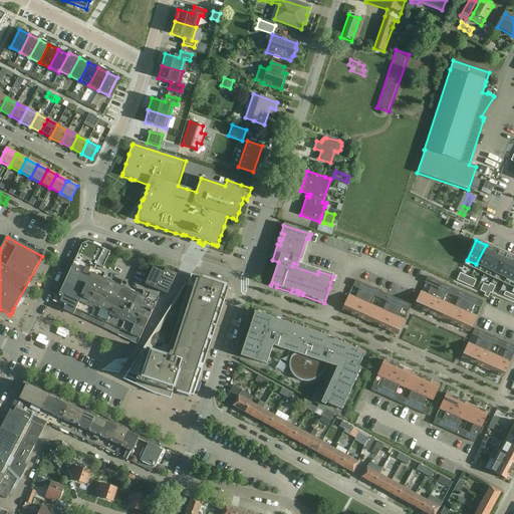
[(81,245),(56,301),(65,305),(63,310),(73,315),(92,273),(94,269),(96,265),(97,262),(104,265),(108,256),(110,252),(109,252),(93,244),(87,242),(81,245)]
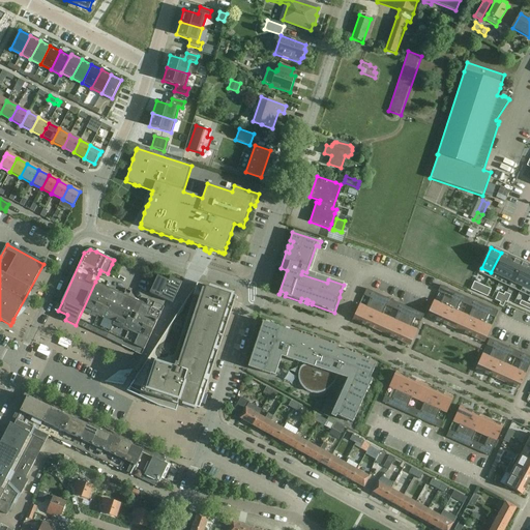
[(501,253),(491,272),(501,277),(510,258),(501,253)]
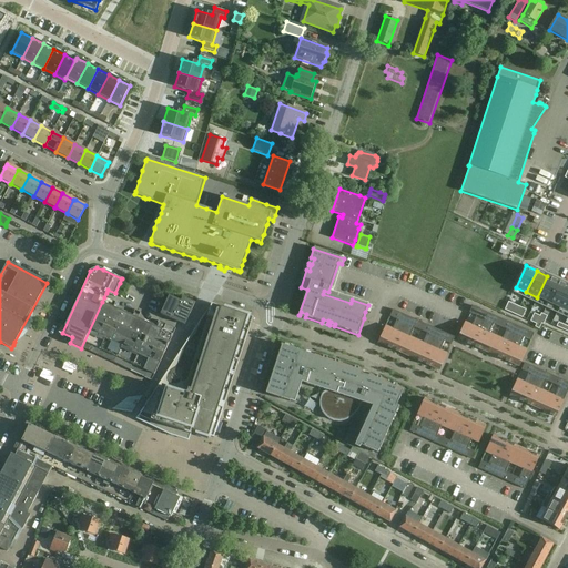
[(547,276),(537,297),(548,303),(558,281),(547,276)]
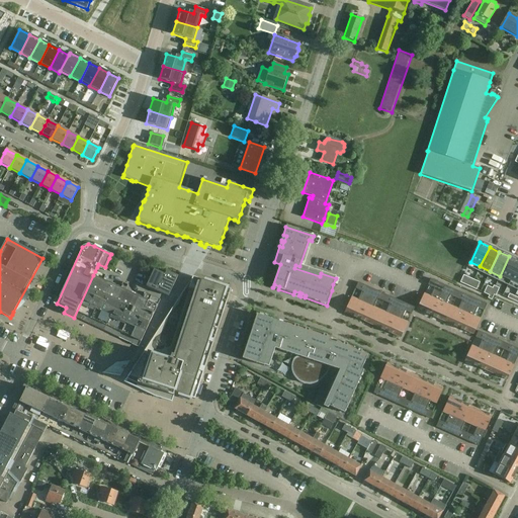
[(517,260),(509,256),(500,276),(510,280),(517,263),(517,260)]
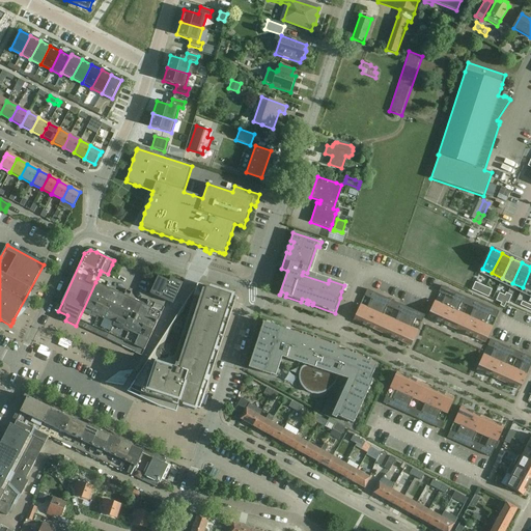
[(158,277),(149,294),(170,303),(172,304),(176,295),(182,283),(170,278),(169,281),(158,277)]
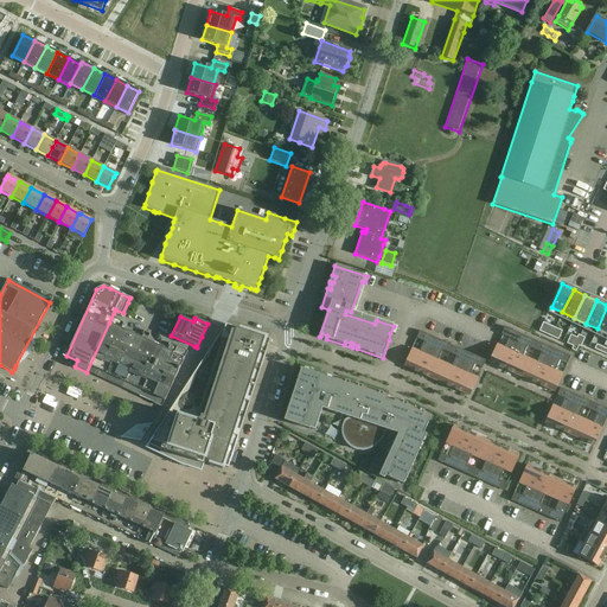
[(104,381),(127,332),(109,323),(87,372),(104,381)]
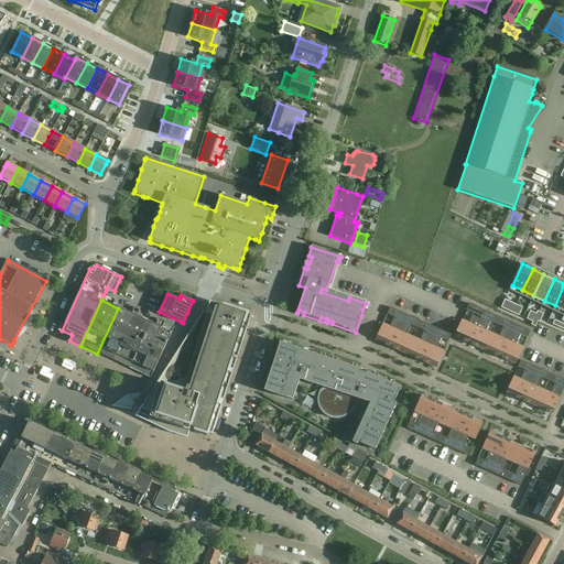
[(175,355),(158,381),(139,411),(140,411),(141,411),(151,414),(149,419),(190,432),(190,430),(188,430),(190,427),(192,429),(212,435),(226,393),(249,323),(251,315),(217,305),(210,302),(208,307),(206,306),(186,338),(184,342),(180,348),(175,355)]
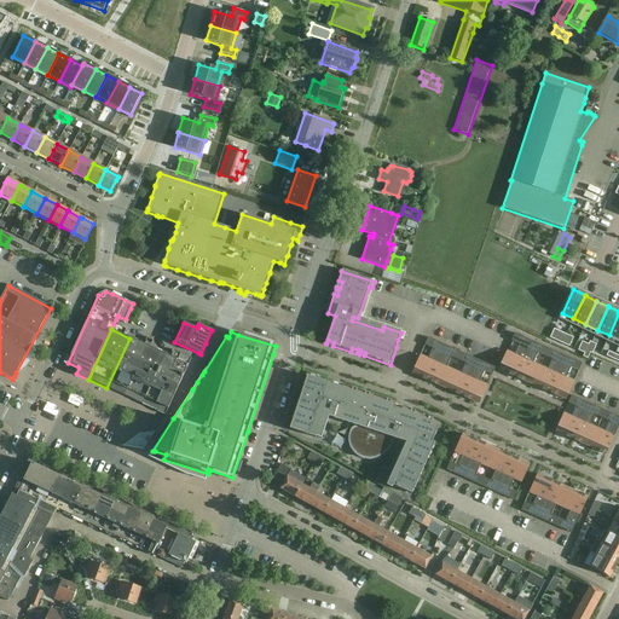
[(507,352),(498,370),(515,377),(531,341),(514,334),(512,341),(519,345),(514,354),(507,352)]
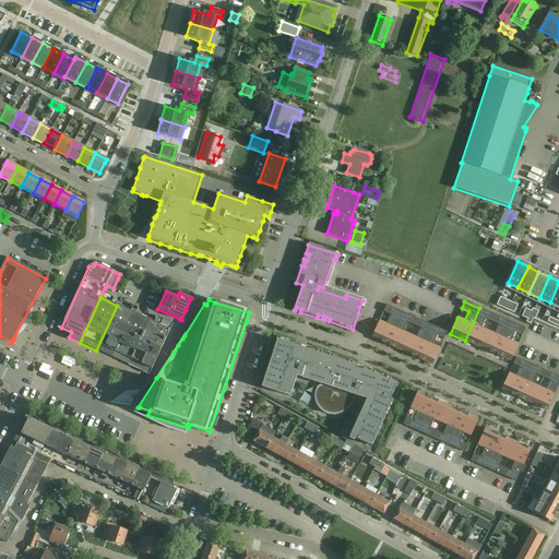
[(372,335),(371,337),(387,344),(394,328),(402,311),(387,305),(383,311),(390,314),(385,324),(379,321),(376,328),(372,335)]
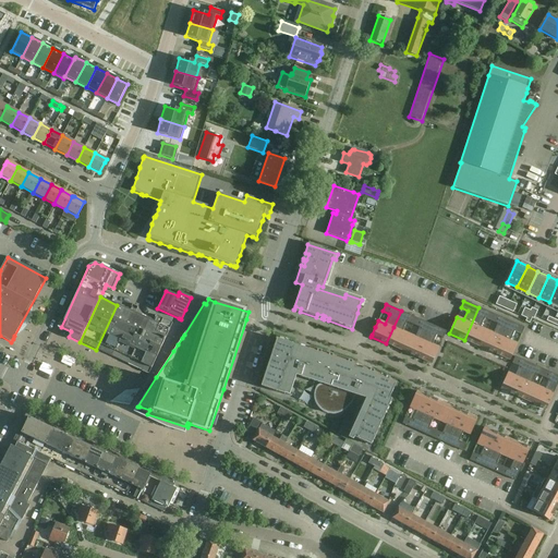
[(112,358),(133,312),(117,305),(96,350),(112,358)]
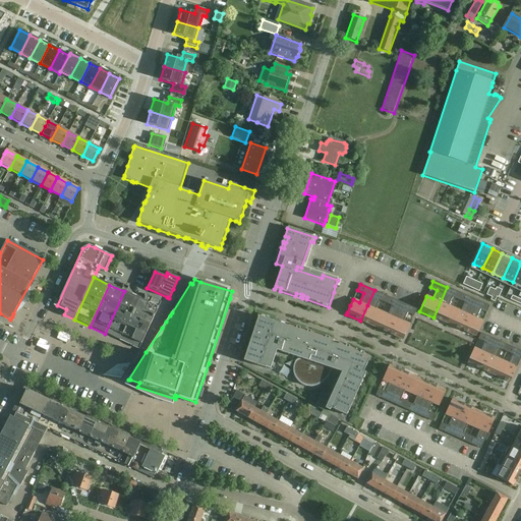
[(447,287),(433,317),(448,324),(455,308),(449,305),(453,297),(458,300),(461,293),(447,287)]
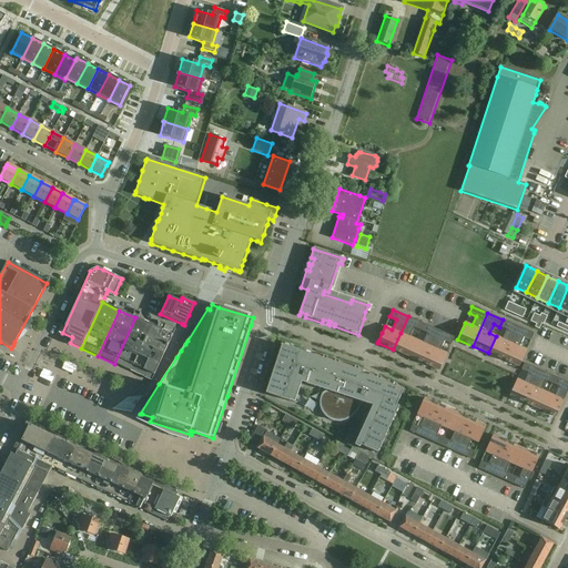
[(401,333),(393,350),(408,356),(416,340),(409,336),(414,327),(421,331),(423,323),(417,321),(408,316),(401,333)]
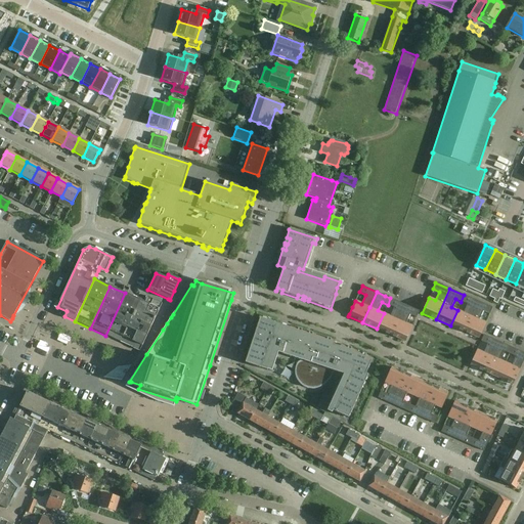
[(121,343),(140,300),(125,293),(105,336),(121,343)]
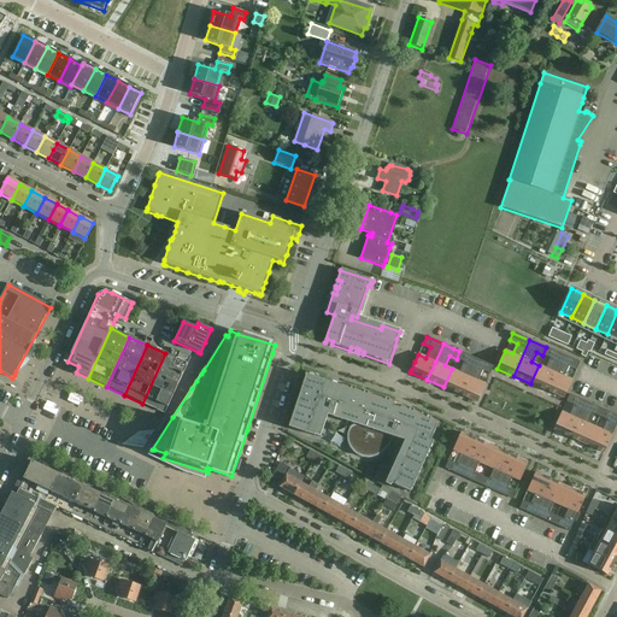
[(539,365),(530,383),(546,391),(563,354),(553,351),(546,347),(542,356),(550,358),(546,369),(539,365)]
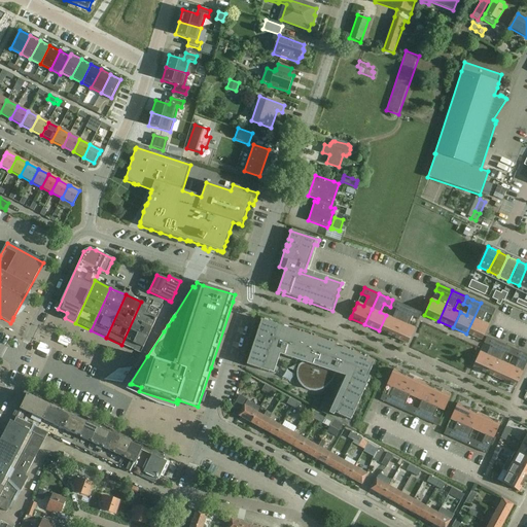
[(386,315),(379,330),(393,338),(400,321),(407,307),(398,303),(392,300),(390,307),(396,309),(392,318),(386,315)]
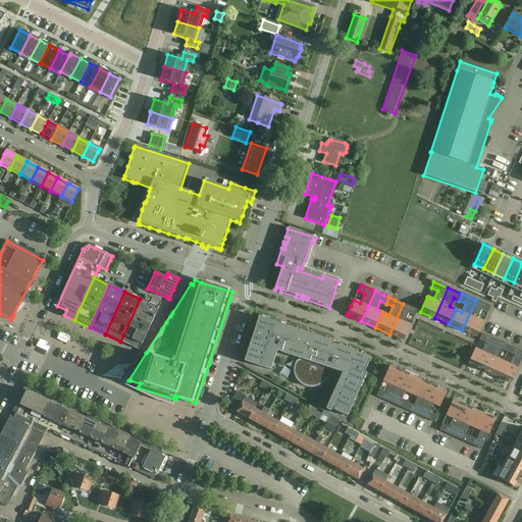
[(150,304),(145,301),(140,299),(120,342),(139,350),(158,307),(156,306),(153,305),(150,304)]
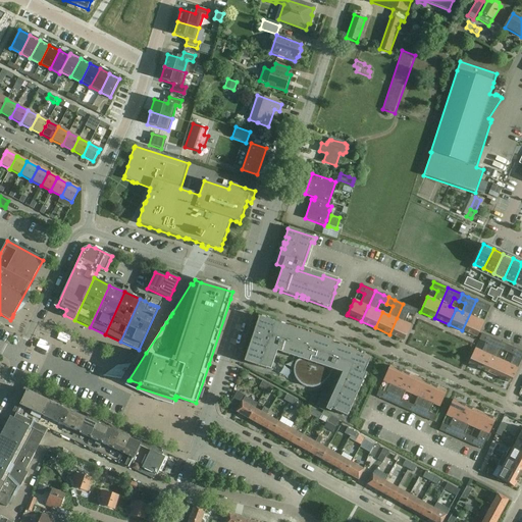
[(476,300),(462,330),(477,336),(483,322),(477,319),(481,310),(487,313),(490,307),(476,300)]
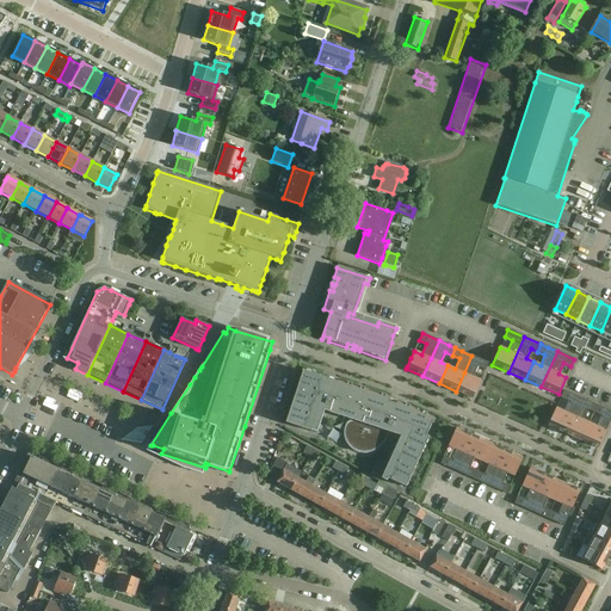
[(464,372),(456,392),(473,399),(481,381),(473,377),(477,368),(486,370),(488,363),(481,359),(471,356),(464,372)]
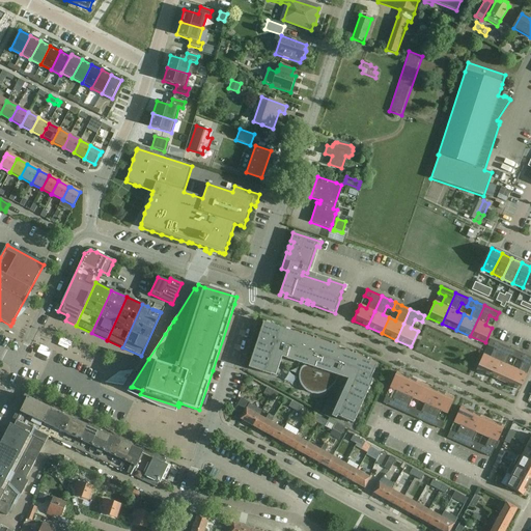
[(252,357),(248,368),(271,375),(271,374),(275,376),(281,358),(307,366),(305,366),(303,367),(301,369),(299,373),(299,378),(299,382),(301,386),(304,390),(308,393),(313,394),(318,394),(324,393),(329,389),(333,384),(336,379),(337,378),(336,375),(347,380),(331,417),(335,418),(336,416),(352,423),(371,380),(370,379),(378,363),(365,357),(345,348),(344,352),(338,350),(339,345),(330,342),(316,338),(310,336),(309,335),(294,330),(294,333),(263,323),(252,357)]
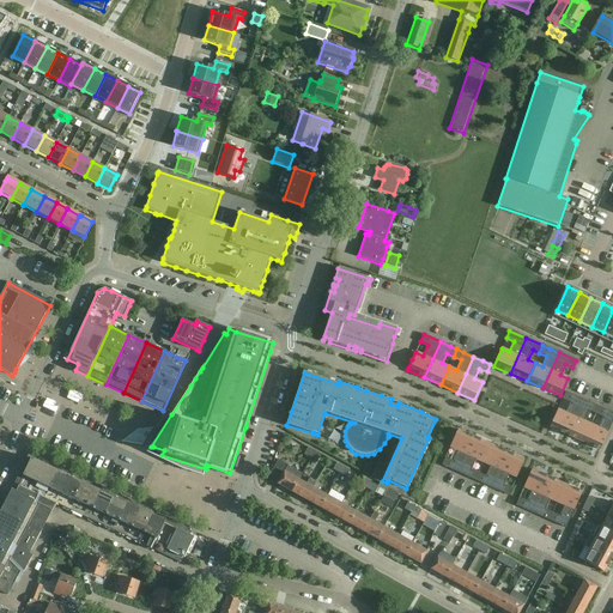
[(553,419),(550,428),(566,435),(575,417),(583,399),(574,395),(565,392),(563,400),(570,402),(565,413),(558,410),(553,419)]
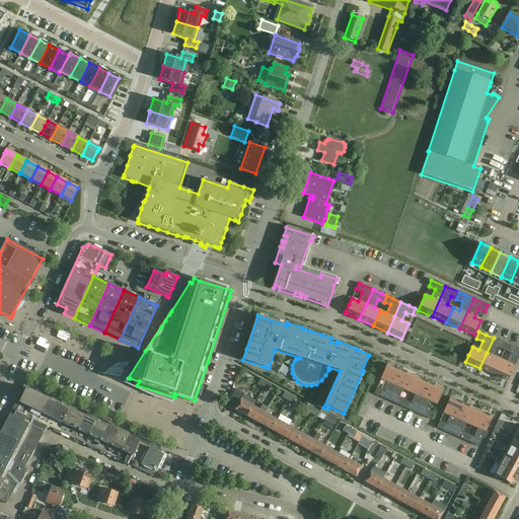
[(487,353),(479,368),(494,374),(501,359),(495,357),(497,351),(498,348),(504,351),(507,345),(501,342),(494,338),(487,353)]
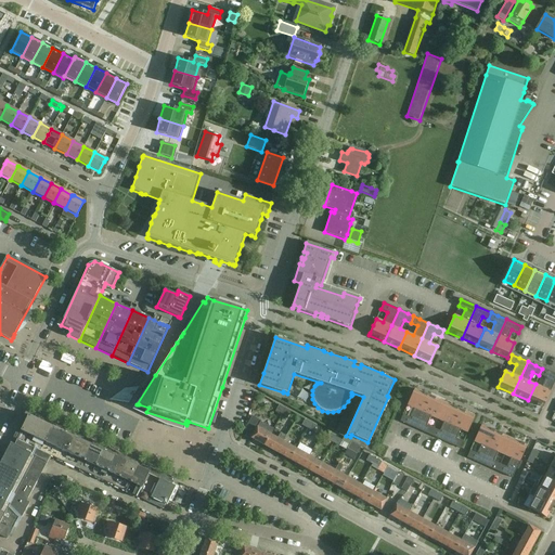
[(536,384),(528,400),(543,408),(551,391),(554,381),(554,373),(551,372),(542,369),(539,375),(547,379),(543,388),(536,384)]
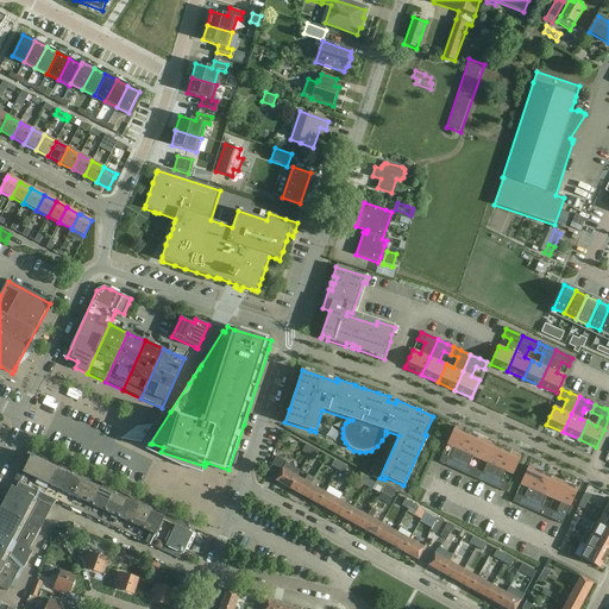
[(443,456),(439,463),(456,470),(459,463),(464,452),(471,434),(454,427),(446,445),(454,449),(450,458),(443,456)]
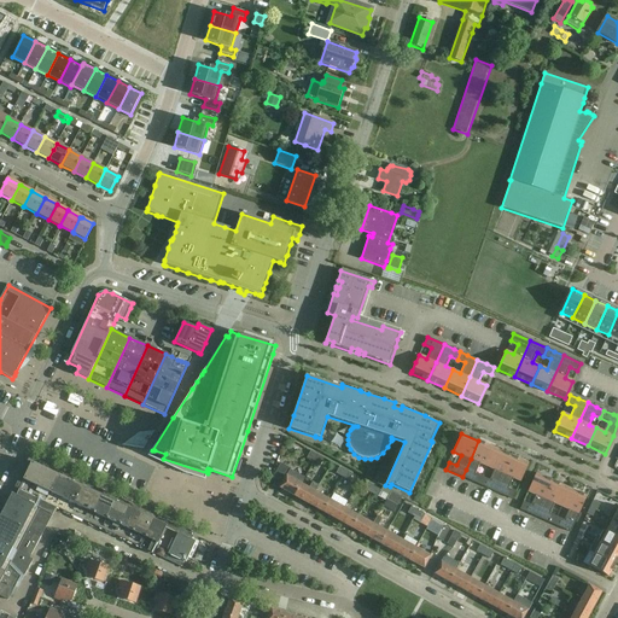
[(466,470),(462,477),(479,484),(482,477),(474,473),(478,462),(487,467),(495,449),(478,441),(471,459),(466,470)]
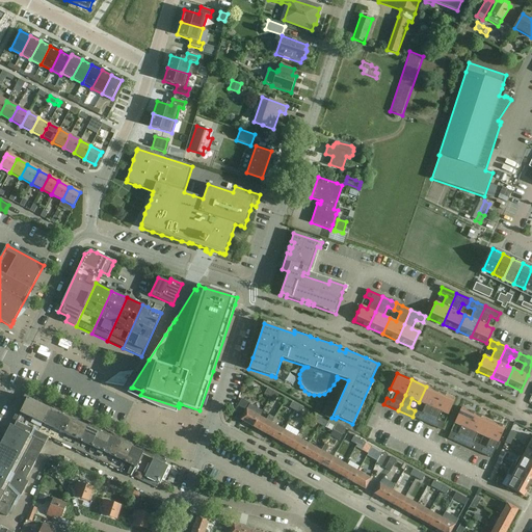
[(415,410),(413,417),(426,423),(428,418),(429,417),(433,408),(441,393),(426,387),(419,402),(426,405),(422,414),(415,410)]
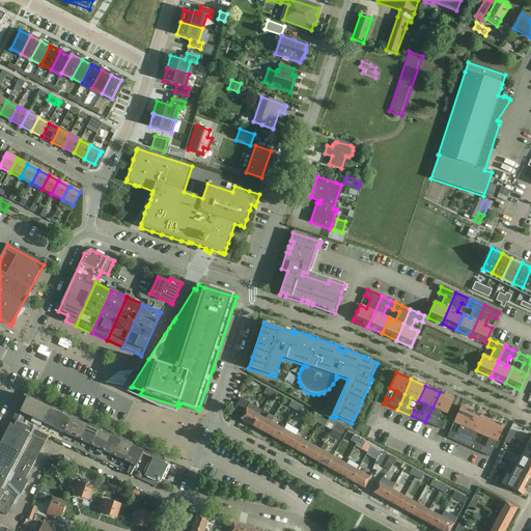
[(267,388),(263,393),(270,396),(273,391),(267,388)]
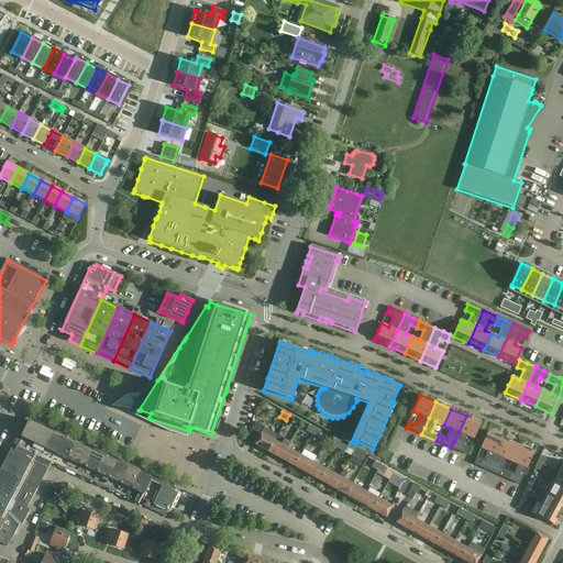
[(289,415),(286,420),(291,423),(295,418),(289,415)]
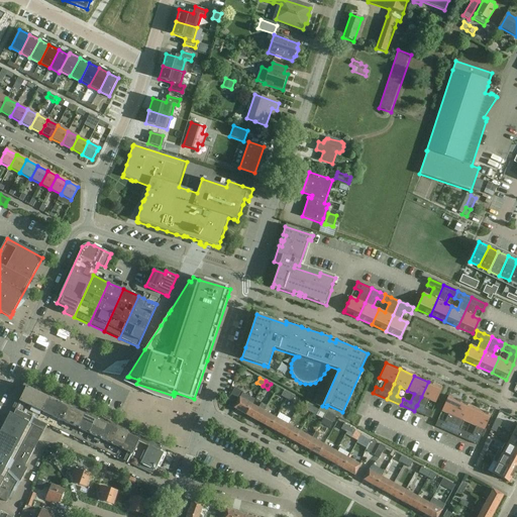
[(416,406),(414,411),(428,418),(431,412),(425,409),(429,400),(435,403),(442,388),(428,382),(421,397),(417,405),(416,406)]
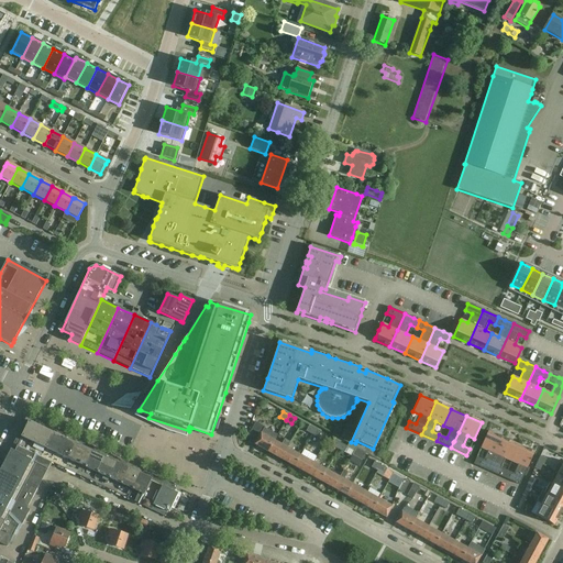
[(29,421),(18,445),(30,452),(30,453),(36,456),(40,457),(52,432),(29,421)]
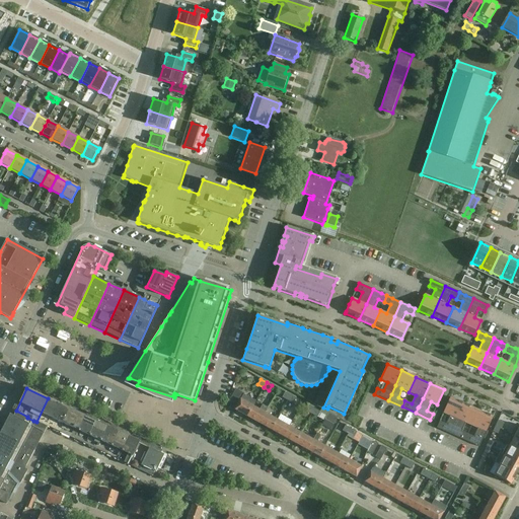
[(231,398),(230,400),(238,404),(235,410),(247,417),(252,406),(255,401),(244,395),(244,394),(236,389),(234,392),(231,398)]
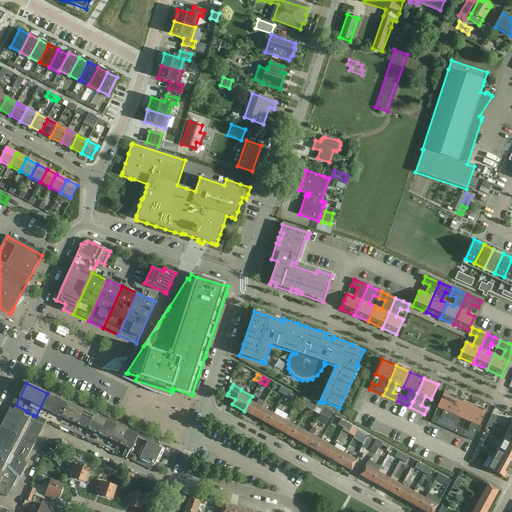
[(316,400),(322,387),(316,384),(310,397),(316,400)]
